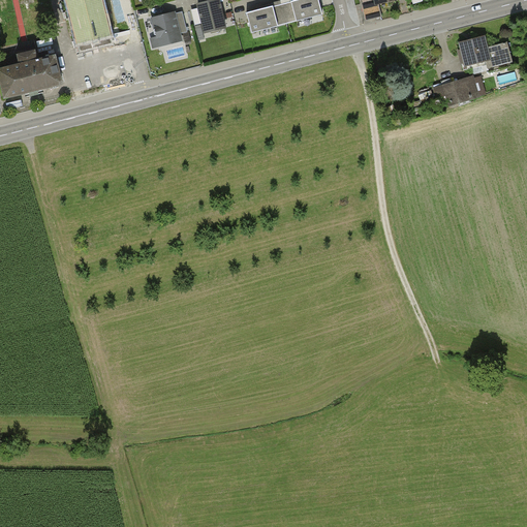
[(70,0),(81,41),(113,33),(104,0),(70,0)]
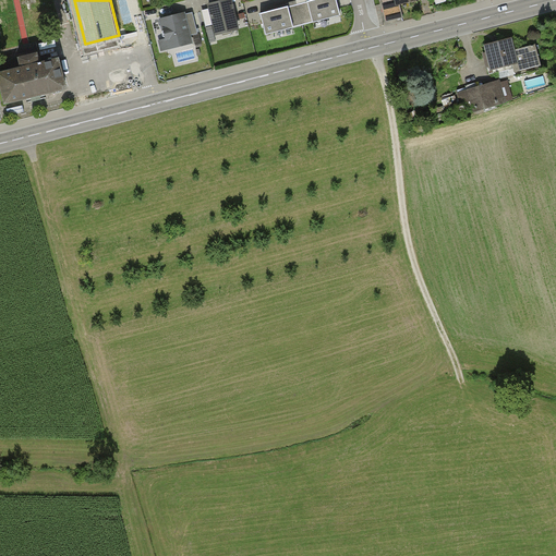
[(225,0),(212,3),(213,7),(205,9),(208,23),(216,22),(218,32),(240,26),(233,0),(225,0)]
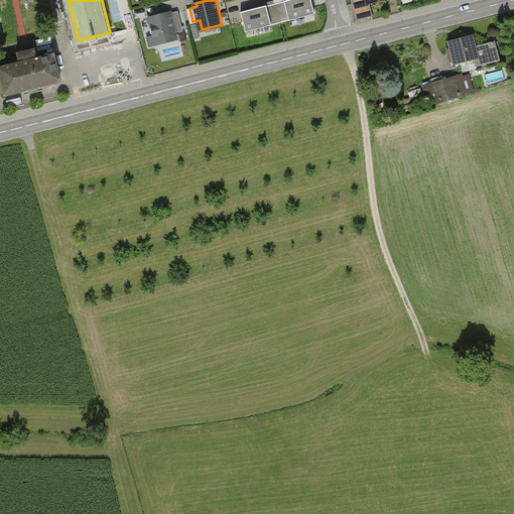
[(316,12),(313,0),(285,0),(243,11),(248,30),(316,12)]
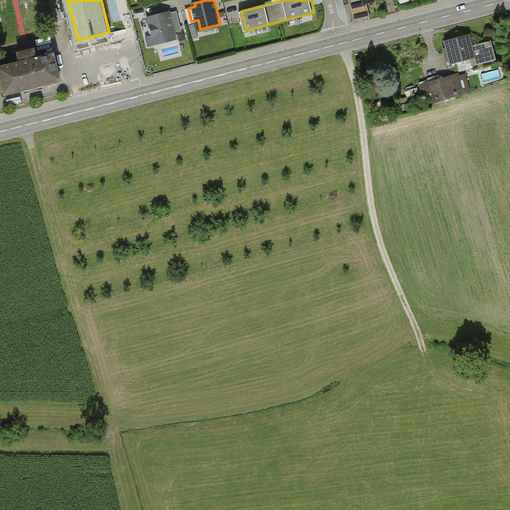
[(171,9),(146,15),(152,44),(178,38),(171,9)]
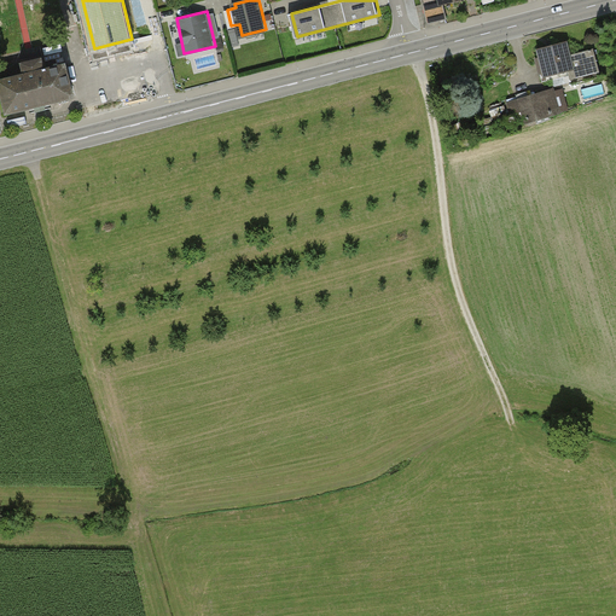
[(568,56),(565,45),(533,52),(539,77),(564,71),(567,81),(598,73),(592,50),(568,56)]
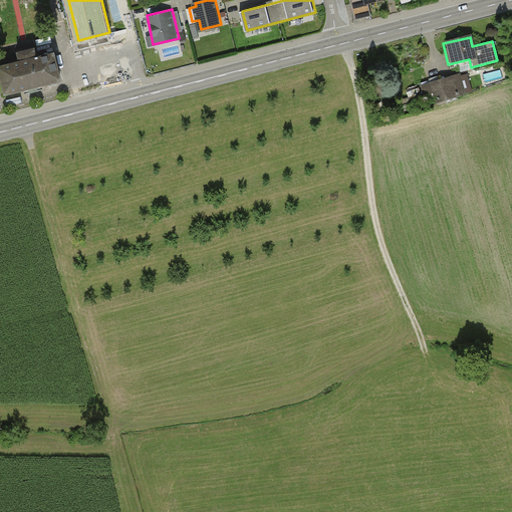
[(0,66),(7,92),(62,78),(55,52),(40,55),(38,46),(19,51),(22,60),(0,66)]
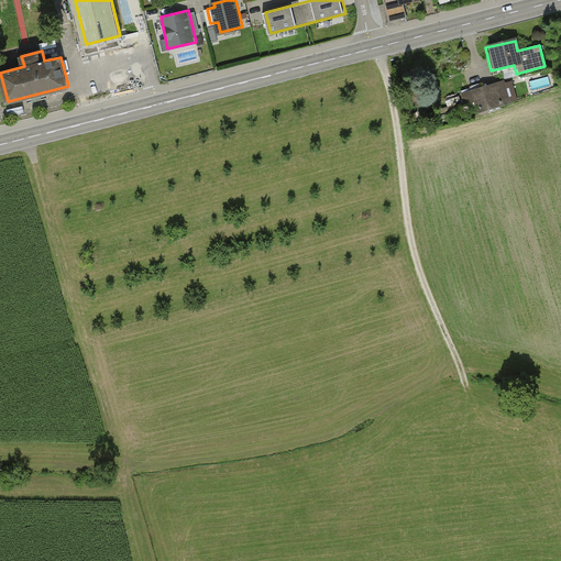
[(510,103),(504,80),(468,90),(474,113),(510,103)]
